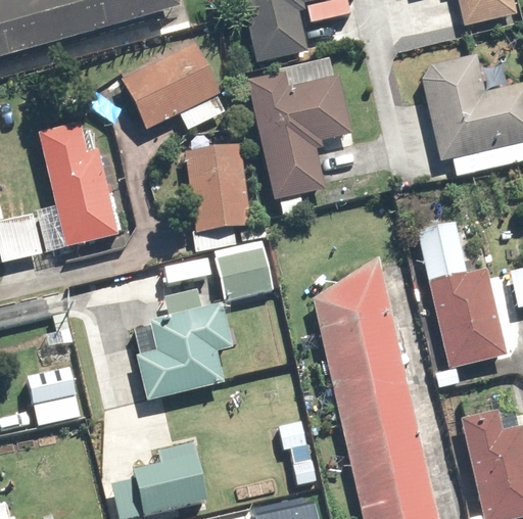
[(0,56),(180,6),(178,0),(0,0),(0,56)]
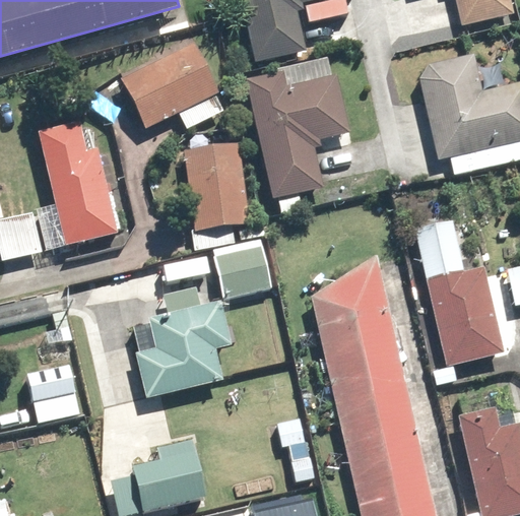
[(241,0),(256,62),(301,51),(303,57),(358,45),(349,10),(300,21),(297,9),(304,7),(303,2),(311,0),(241,0)]
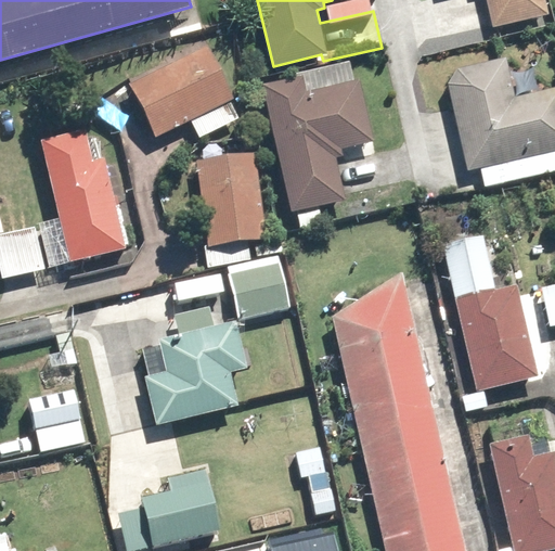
[(487,0),(493,27),(549,14),(544,0),(487,0)]
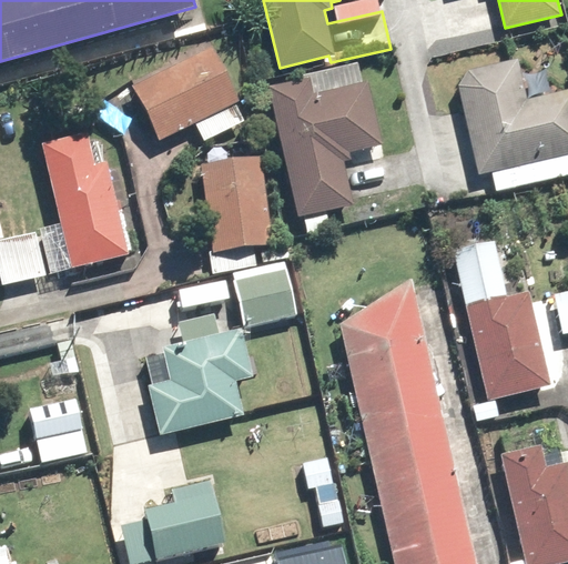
[(240,100),(213,44),(131,82),(158,139),(240,100)]
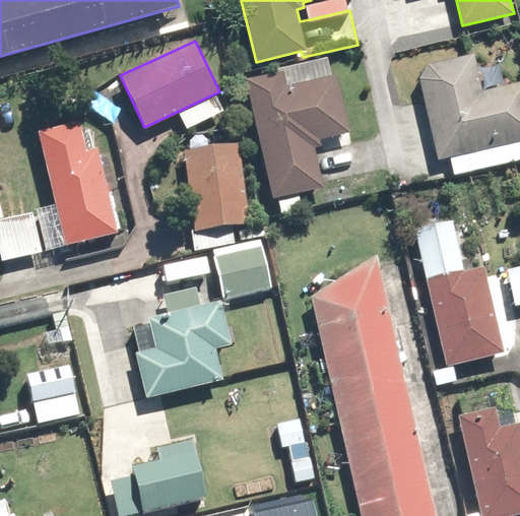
[(450,156),(454,174),(519,158),(519,78),(505,82),(500,62),(477,67),(473,51),(415,64),(438,158),(450,156)]
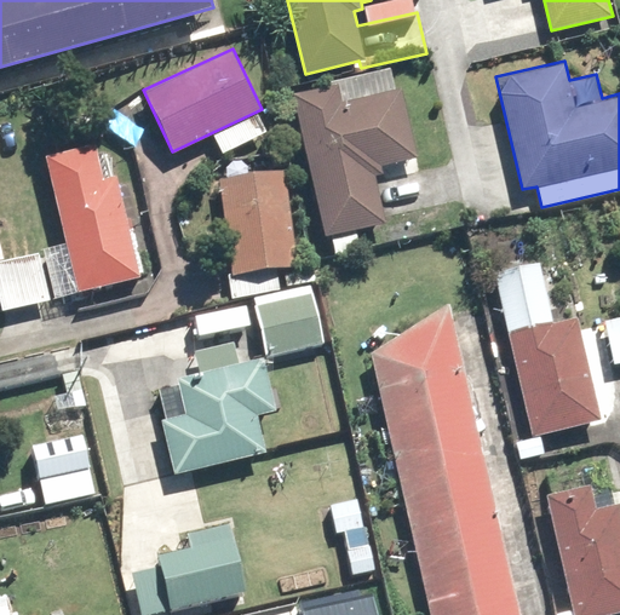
[(391,88),(388,72),(292,93),(325,236),(386,222),(375,173),(383,171),(382,166),(418,157),(401,86),(391,88)]
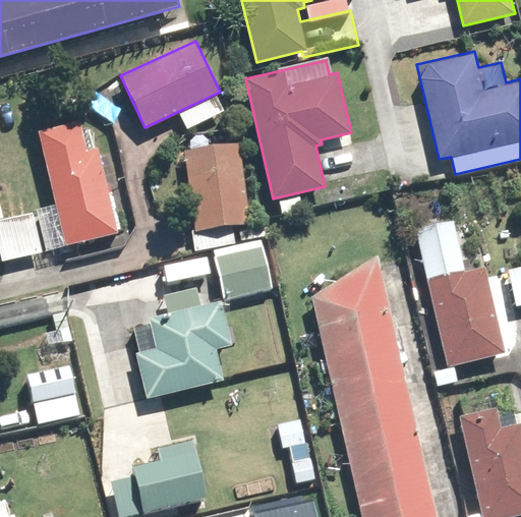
[(225,109),(218,95),(179,114),(185,128),(225,109)]
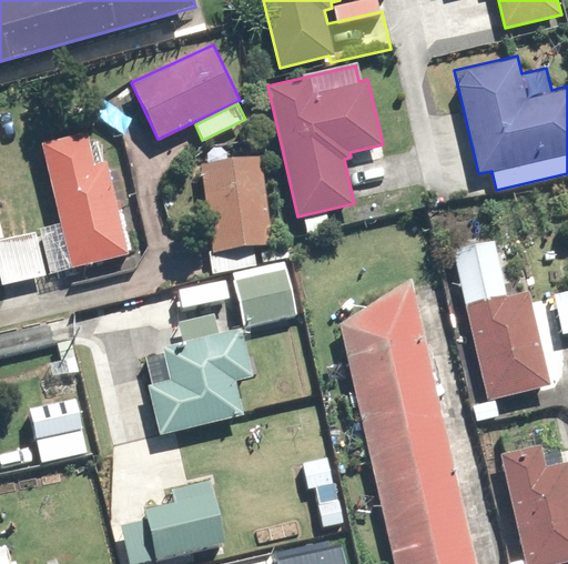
[(130,255),(100,124),(41,138),(71,269),(130,255)]
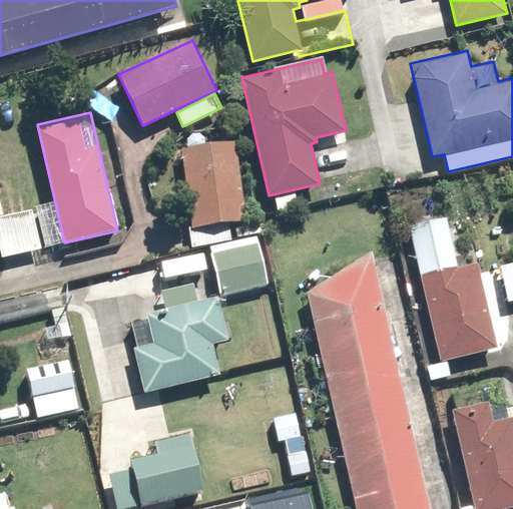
[(236,138),(179,146),(191,227),(248,219),(236,138)]
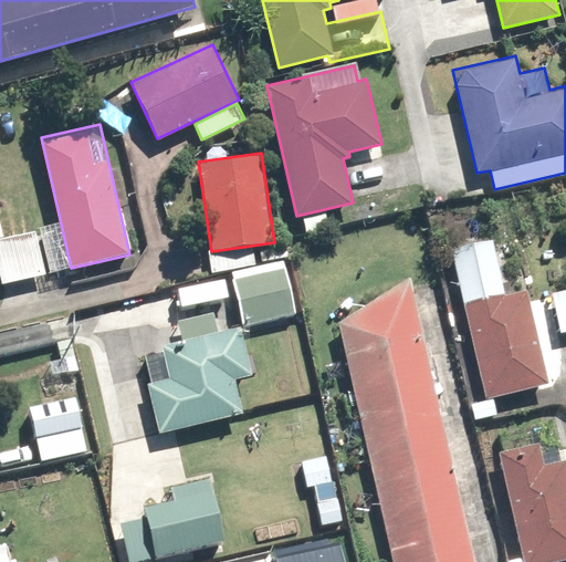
[(52,272),(42,228),(0,238),(0,276),(2,283),(52,272)]
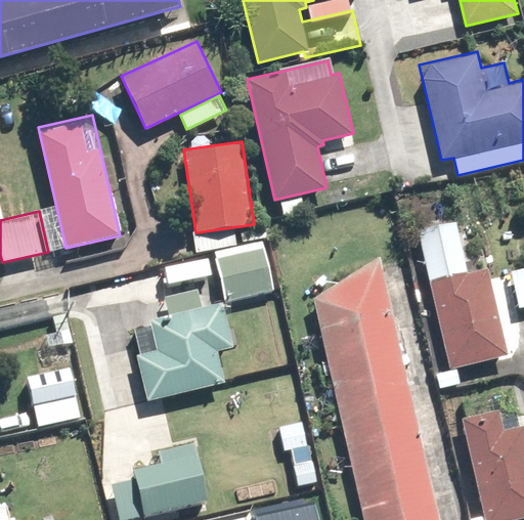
[(468,271),(456,221),(418,230),(449,367),(510,354),(489,266),(468,271)]
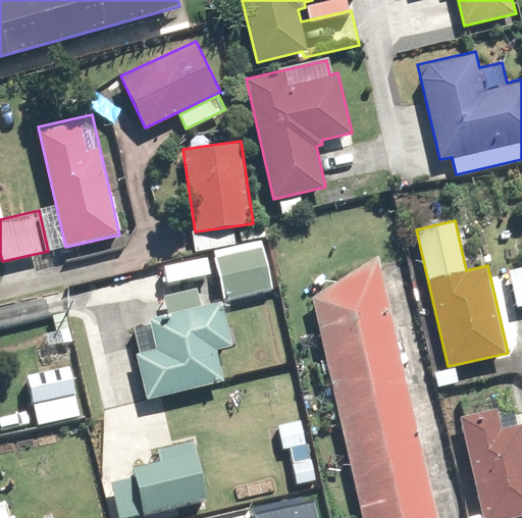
[(273,288),(261,238),(212,249),(223,299),(273,288)]
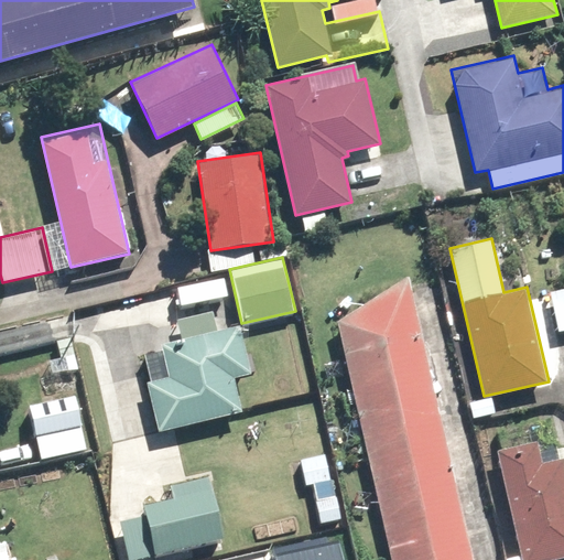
[(390,559),(473,559),(409,275),(335,319),(390,559)]
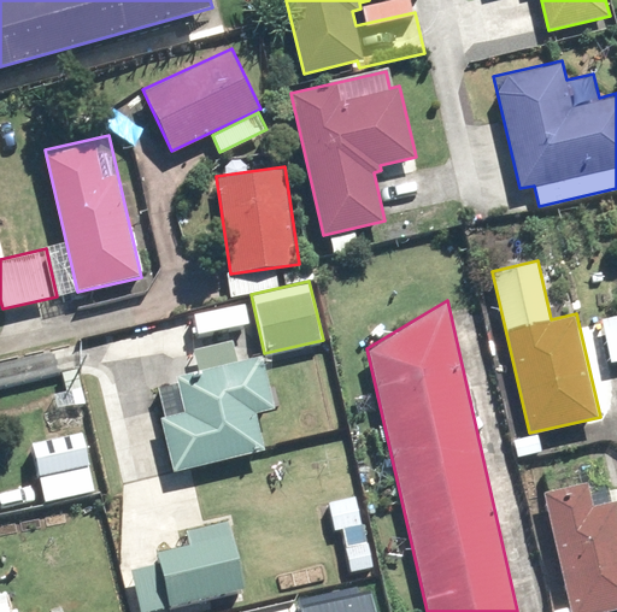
[(616,313),(600,317),(611,362),(616,359),(616,313)]
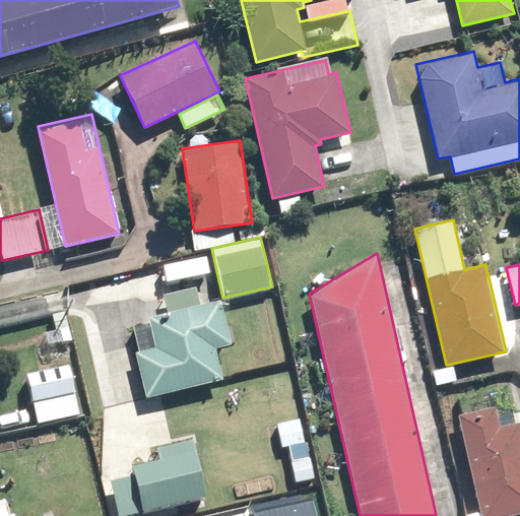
[(215,347),(233,343),(222,298),(147,315),(154,345),(134,350),(145,397),(222,380),(215,347)]
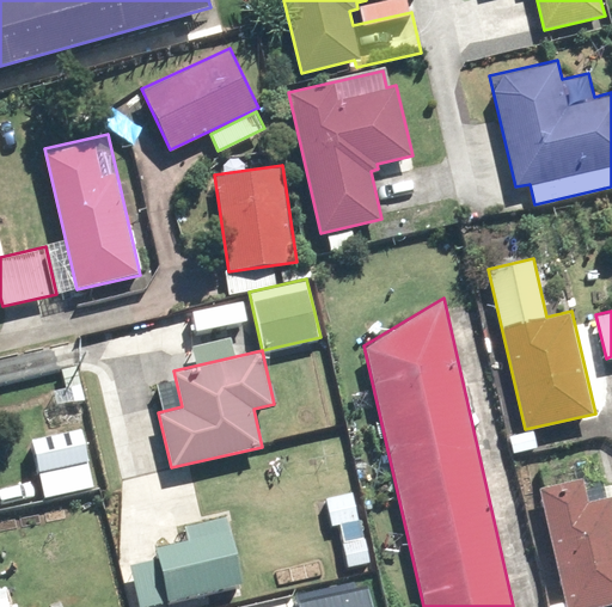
[(101,486),(86,422),(31,435),(47,498),(101,486)]
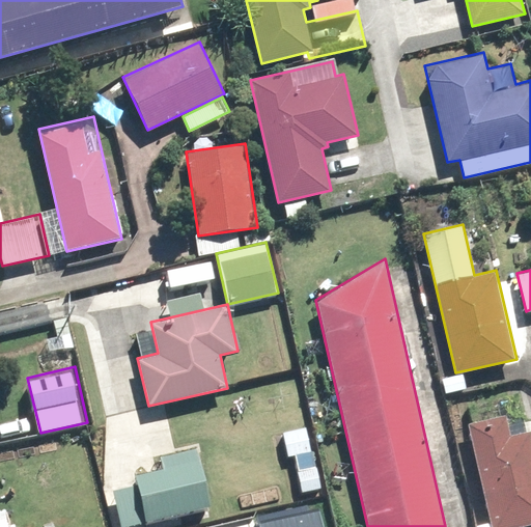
[(510,433),(506,414),(467,423),(490,526),(512,526),(530,523),(530,432),(530,428),(510,433)]
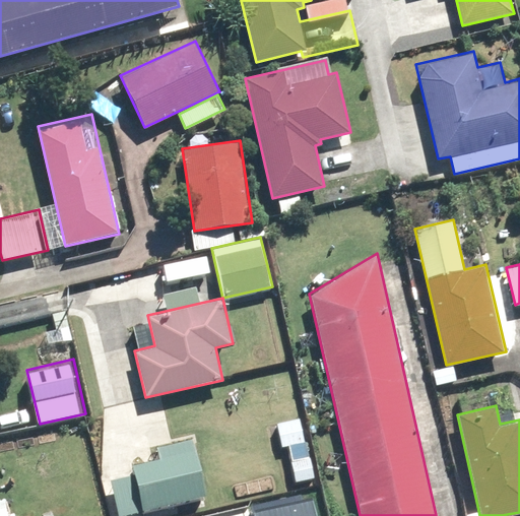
[(287,445),(296,480),(315,475),(302,415),(275,422),(281,446),(287,445)]
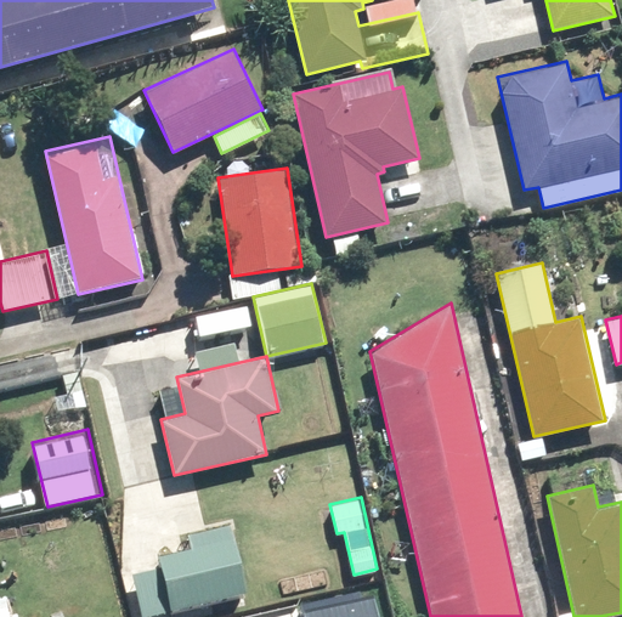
[(159,566),(131,572),(141,616),(148,616),(248,595),(231,522),(185,532),(188,550),(157,558),(159,566)]
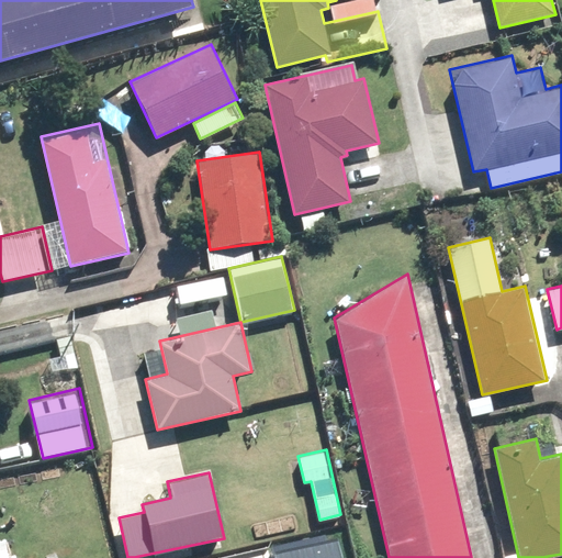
[(338,557),(333,534),(267,550),(268,557),(338,557)]
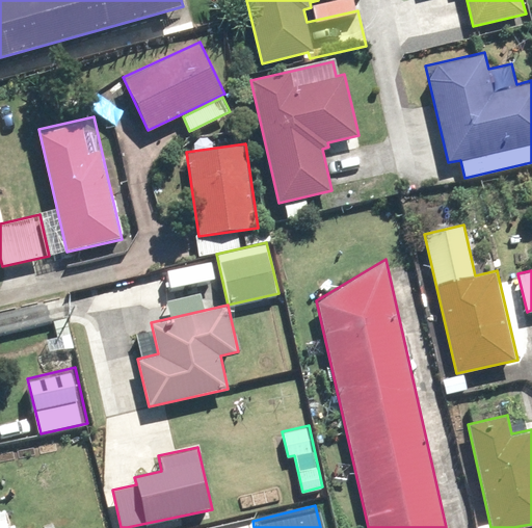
[(8,527),(3,507),(0,507),(0,527),(8,527)]
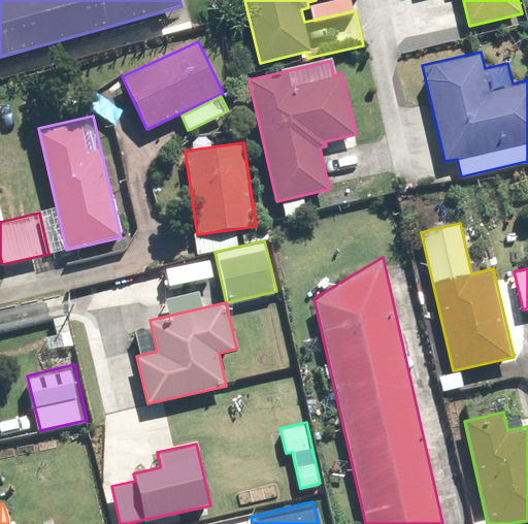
All buildings are outlined.
